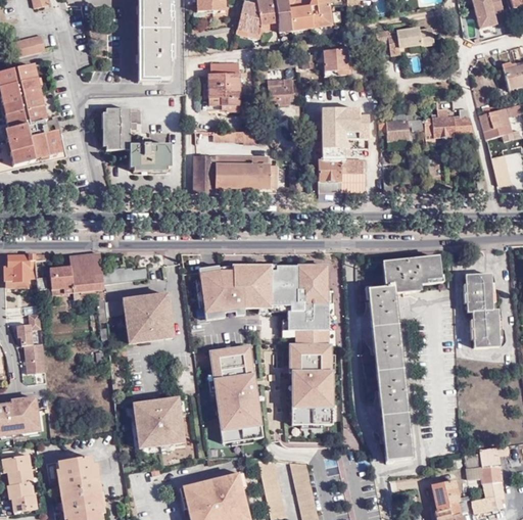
[(141,0),(142,32),(170,32),(169,18),(169,16),(172,16),(172,8),(169,8),(169,5),(169,0),(141,0)]
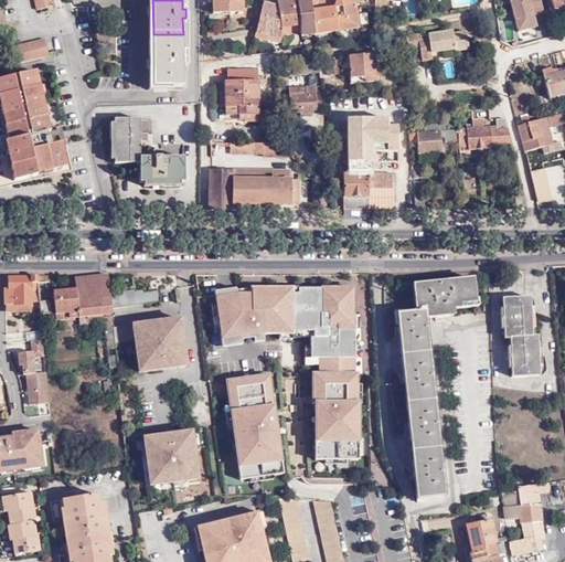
[(213,0),(214,11),(241,11),(241,0),(213,0)]
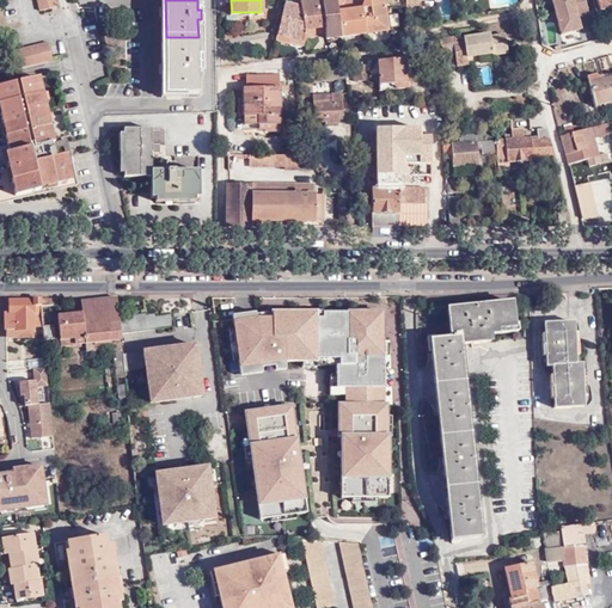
[(307,28),(325,25),(320,0),(300,0),(300,4),(304,28),(307,28)]
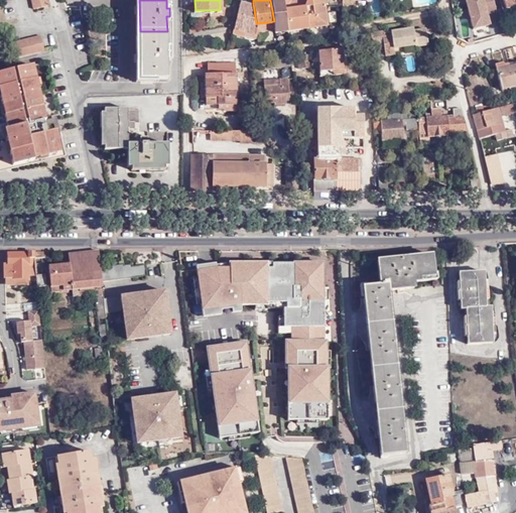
[(274,30),(287,29),(283,0),(270,0),(274,21),(274,26),(274,30)]
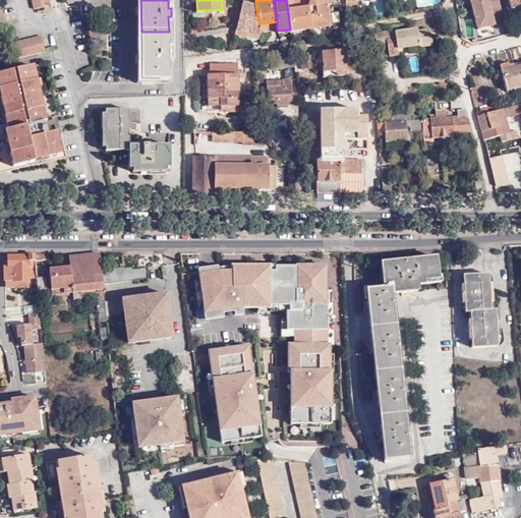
[(290,30),(311,26),(308,4),(294,6),(294,0),(286,0),(290,30)]
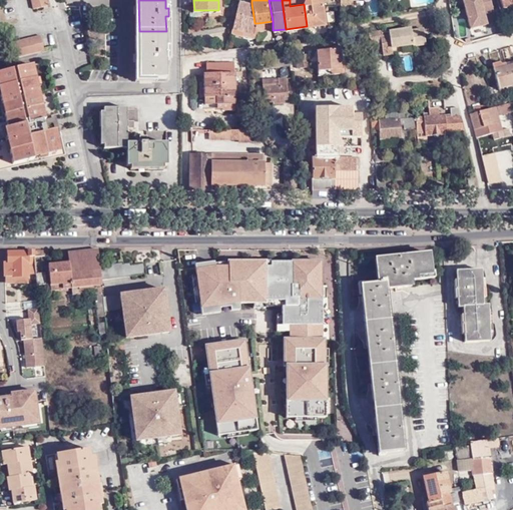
[(325,23),(322,4),(321,0),(305,0),(306,4),(304,4),(307,26),(325,23)]
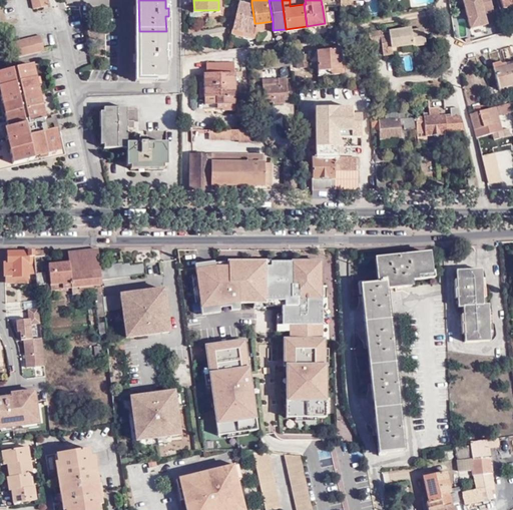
[(493,8),(491,0),(463,0),(470,26),(486,22),(484,11),(493,8)]
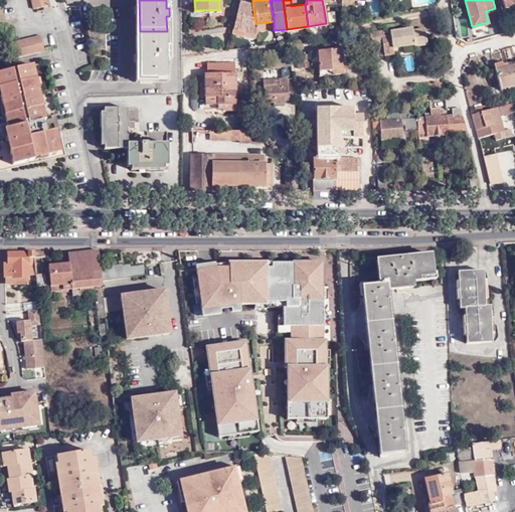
[(501,0),(502,3),(501,3),(502,10),(514,6),(514,0),(501,0)]
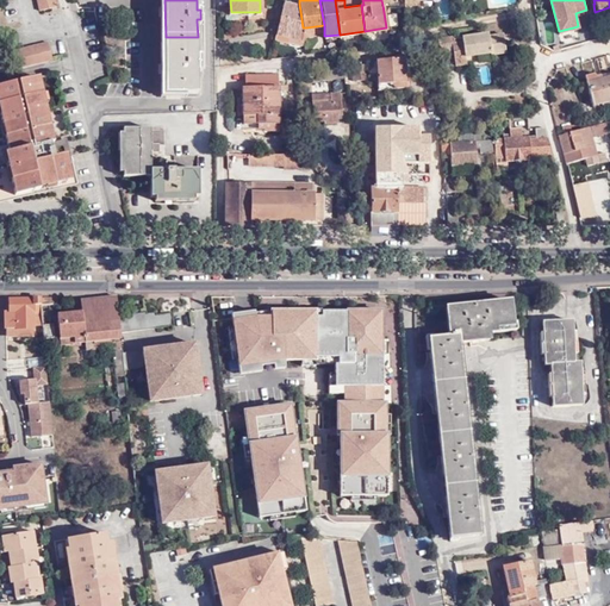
[(284,4),(275,38),(288,42),(290,35),(303,38),(303,37),(305,33),(306,27),(303,27),(299,4),(290,1),(284,4)]
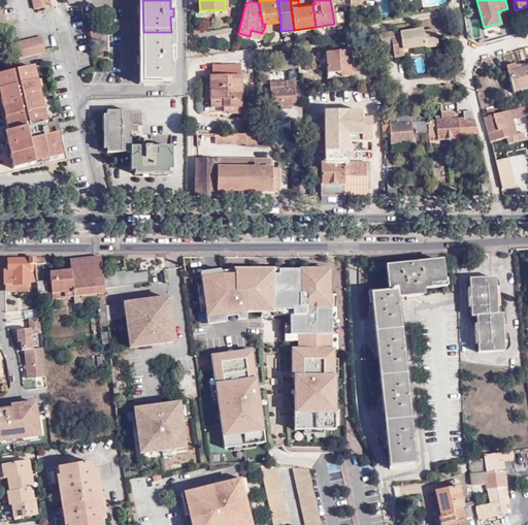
[(437,43),(435,28),(424,29),(424,27),(416,28),(416,25),(409,25),(409,29),(400,30),(400,33),(393,33),(392,28),(378,29),(381,45),(392,43),(393,54),(404,53),(403,46),(425,43),(426,44),(437,43)]
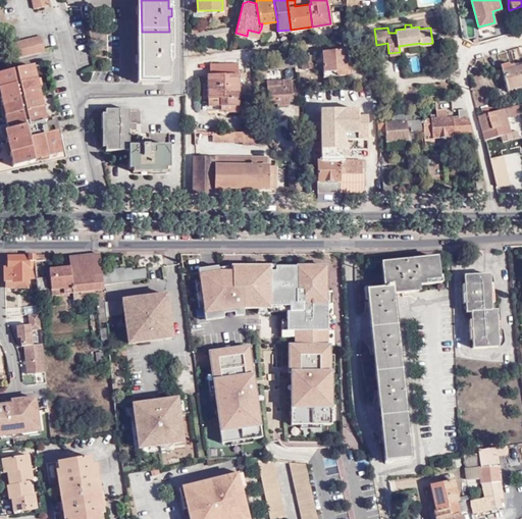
[(248,30),(247,36),(257,39),(259,33),(248,30)]
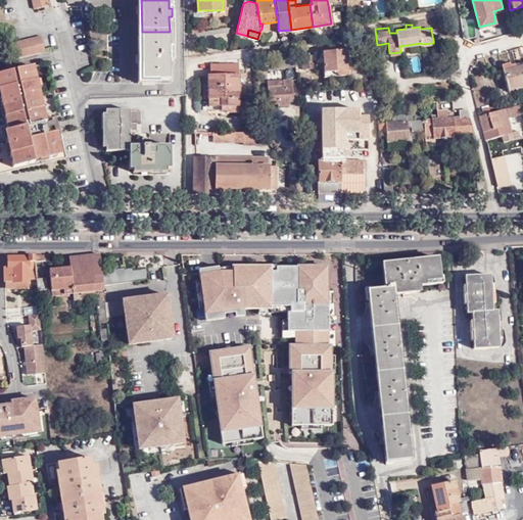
[(142,32),(138,32),(138,82),(159,82),(159,77),(143,77),(142,32)]
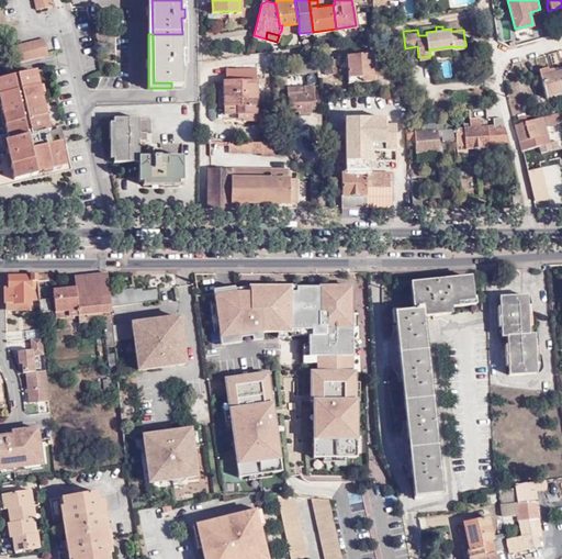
[(182,34),(153,34),(154,82),(171,82),(182,84),(182,64),(182,59),(186,59),(186,52),(182,52),(182,48),(182,34)]
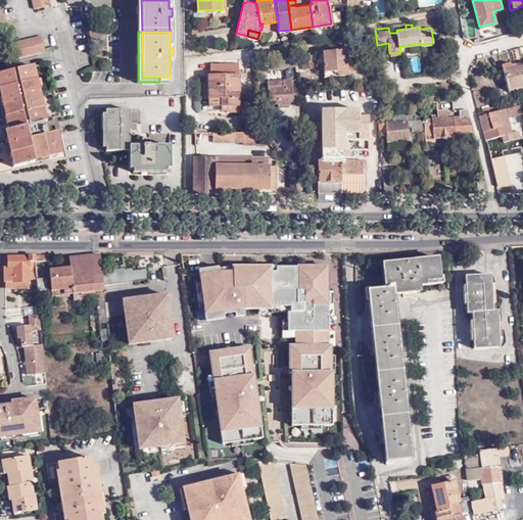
[(44,48),(41,34),(12,41),(15,55),(44,48)]
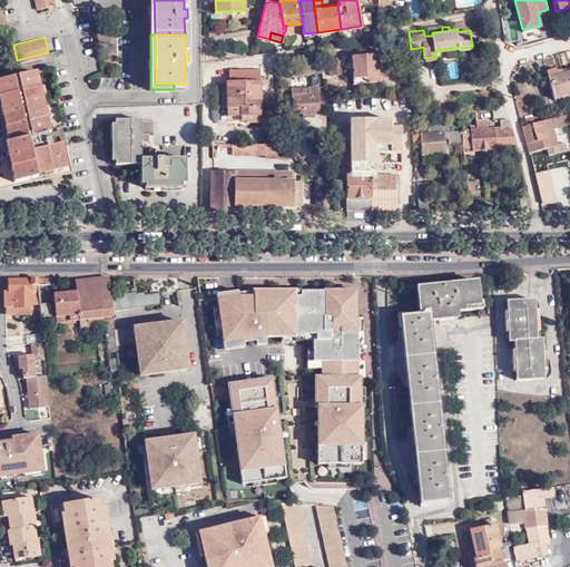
[(374,52),(374,47),(352,48),(353,76),(366,76),(366,80),(376,80),(380,76),(377,52),(374,52)]
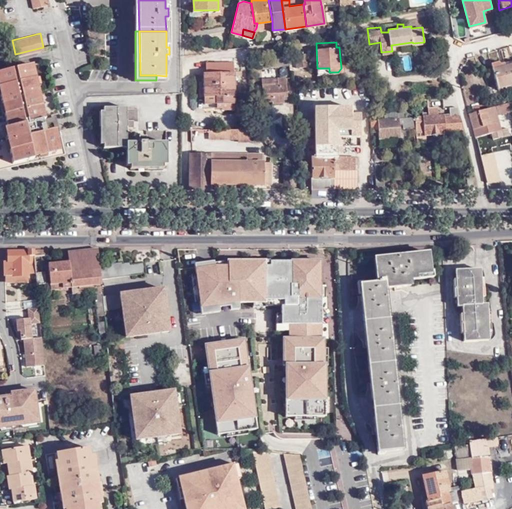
[(308,65),(307,52),(296,52),(296,66),(308,65)]
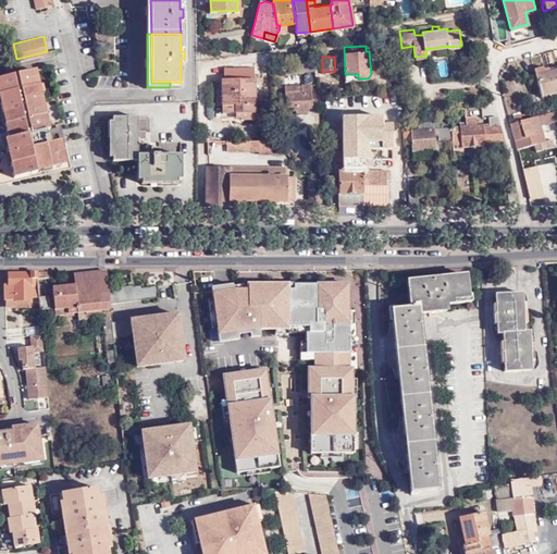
[(540,94),(556,88),(556,68),(546,71),(542,64),(534,68),(535,72),(534,72),(540,94)]
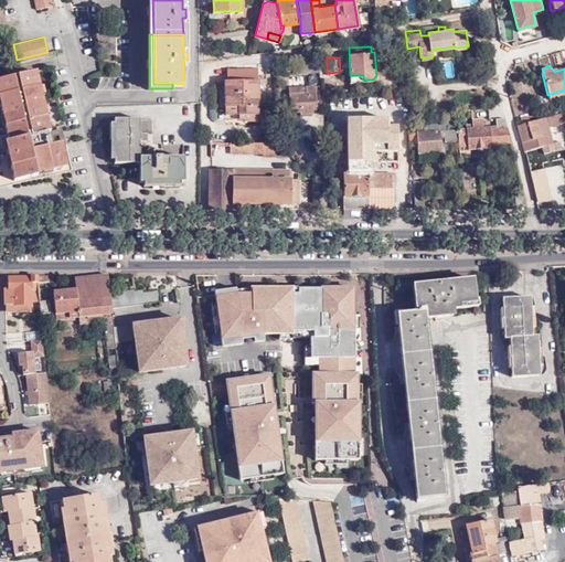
[(257,77),(257,67),(227,67),(227,80),(224,80),(223,104),(226,104),(225,117),(244,117),(244,119),(257,119),(257,83),(266,82),(266,77),(257,77)]
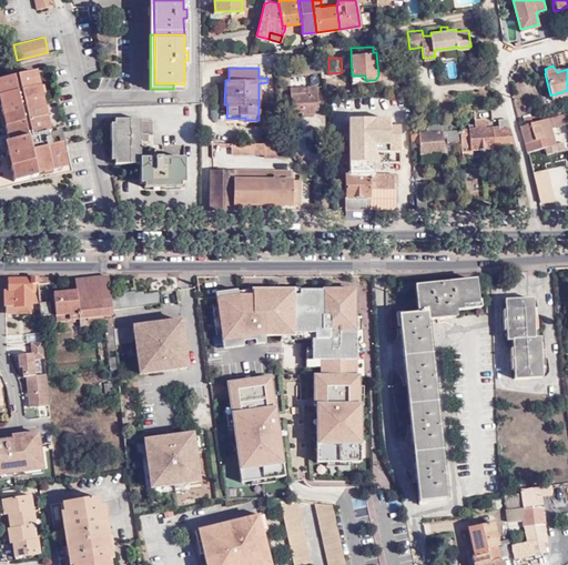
[(48,130),(50,130),(37,69),(0,77),(0,103),(8,140),(4,141),(7,150),(0,150),(0,182),(38,174),(38,173),(67,167),(62,142),(51,145),(48,130)]
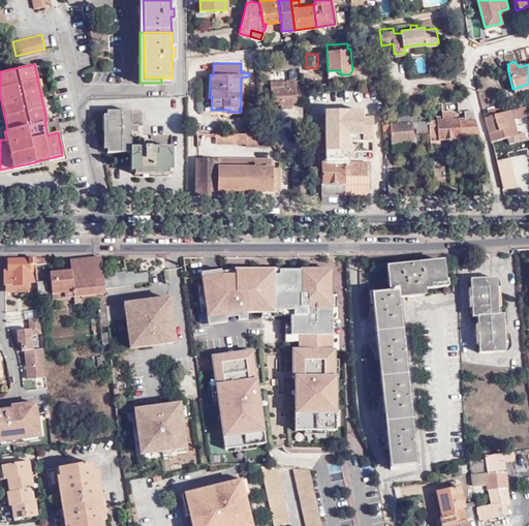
[(281,84),(281,80),(271,80),(271,103),(280,102),(281,104),(293,104),(293,98),(296,99),(296,80),(286,80),(286,84),(281,84)]
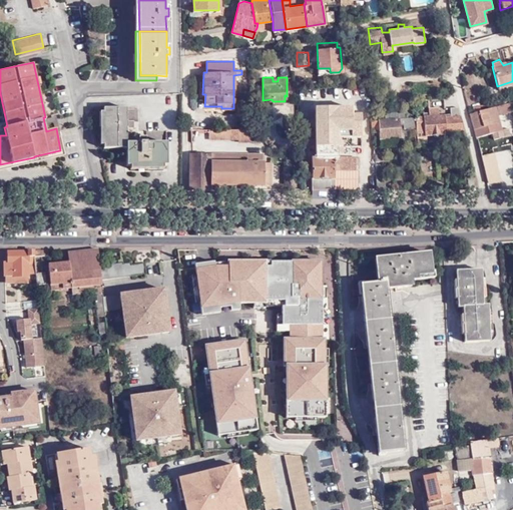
[(498,111),(512,106),(512,99),(470,112),(475,130),(476,130),(478,135),(493,131),(502,129),(503,135),(504,135),(511,133),(509,126),(506,116),(499,118),(498,111)]
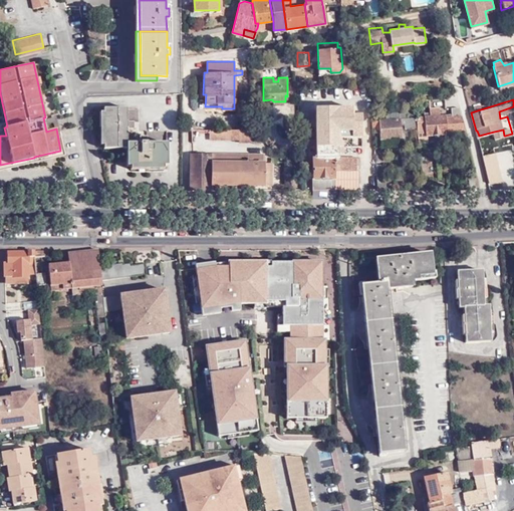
[(315,105),(315,156),(334,156),(337,156),(337,146),(337,137),(342,137),(360,137),(360,113),(352,112),(351,105),(315,105)]
